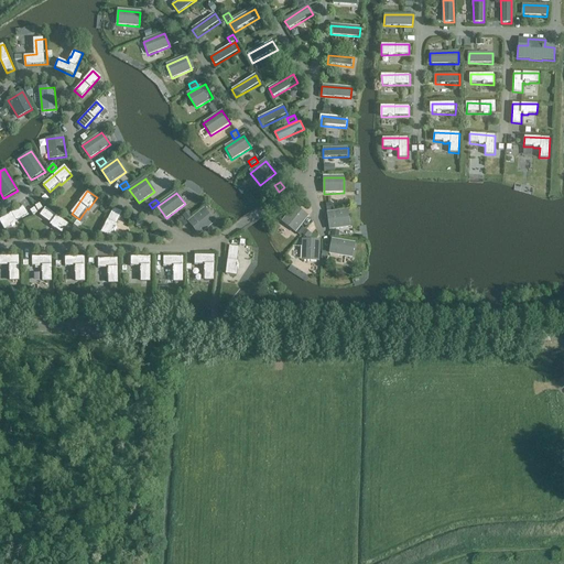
[(23,206),(0,218),(0,223),(4,230),(17,224),(15,221),(28,215),(23,206)]
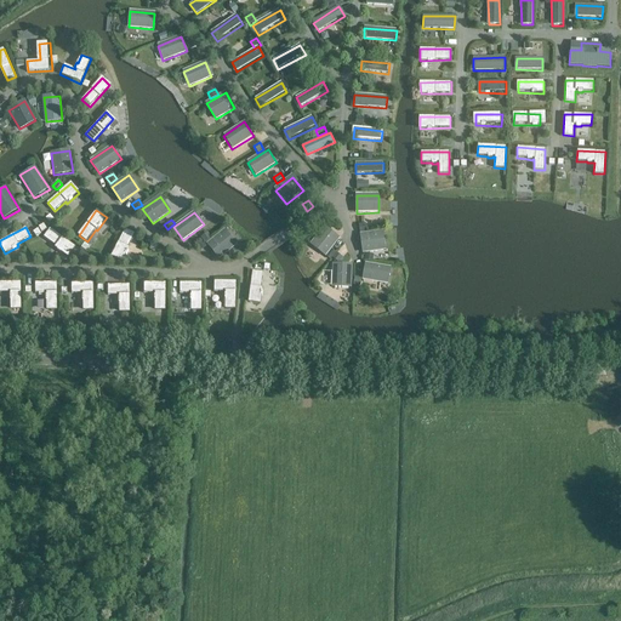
[(339,239),(325,228),(312,245),(325,256),(339,239)]
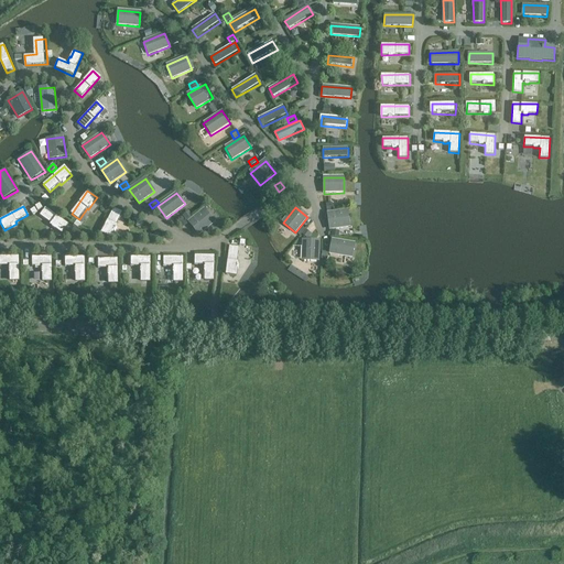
[(61,236),(67,226),(45,208),(40,216),(50,225),(49,226),(61,236)]
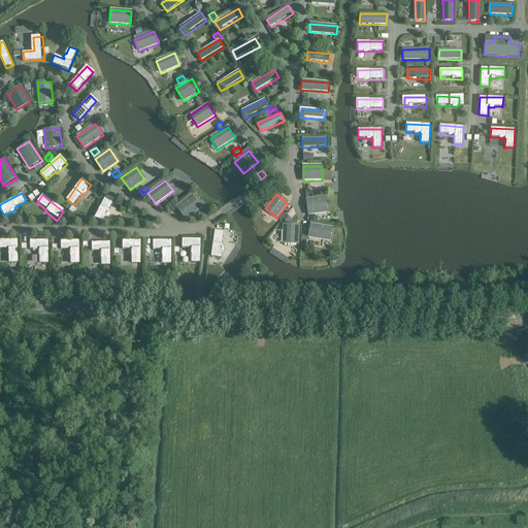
[(106,195),(95,219),(105,224),(110,211),(109,210),(114,199),(106,195)]
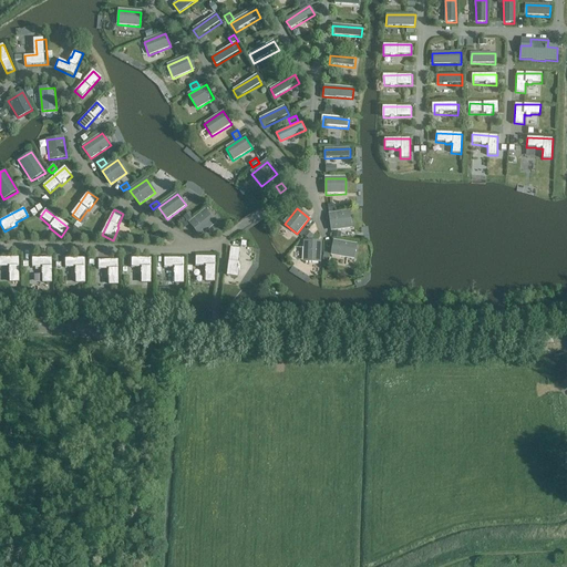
[(205,210),(189,223),(199,236),(215,224),(205,210)]
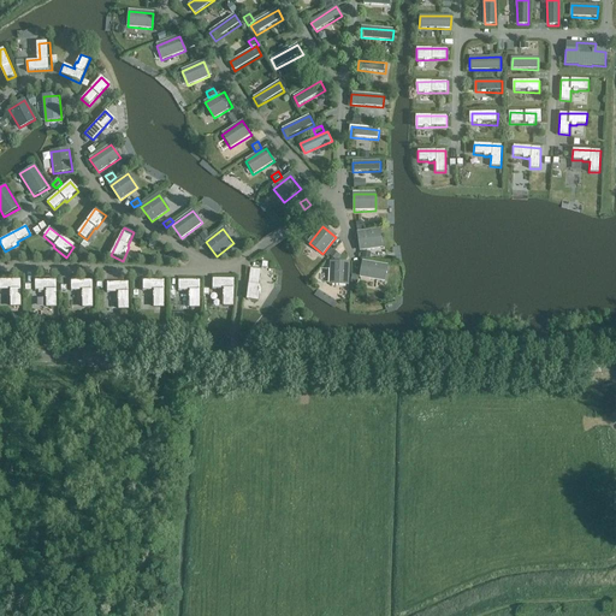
[(379,230),(357,234),(360,250),(381,248),(379,230)]
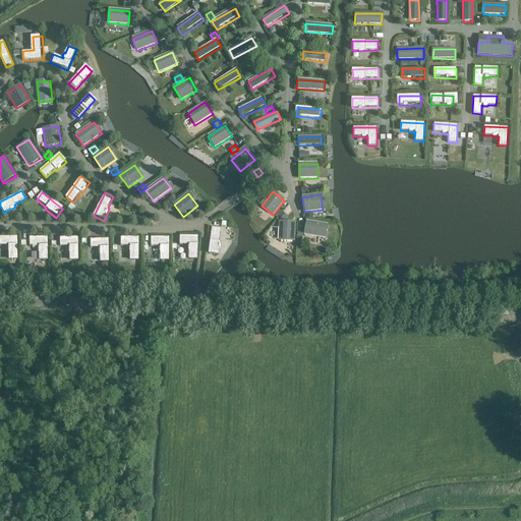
[(168,199),(172,204),(177,199),(174,195),(168,199)]
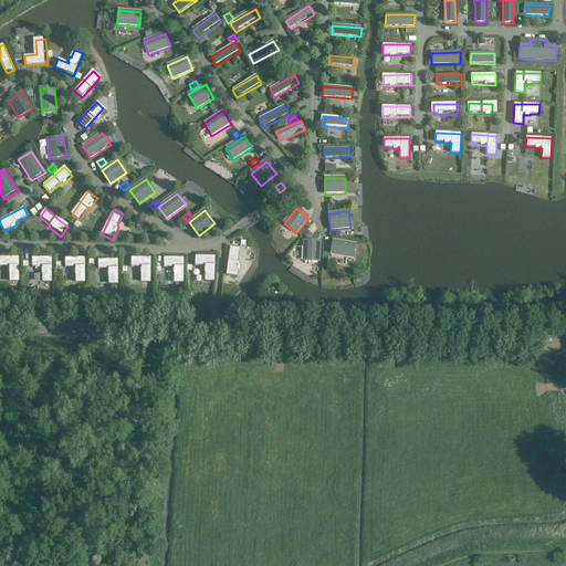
[(181,229),(188,224),(185,220),(178,224),(181,229)]
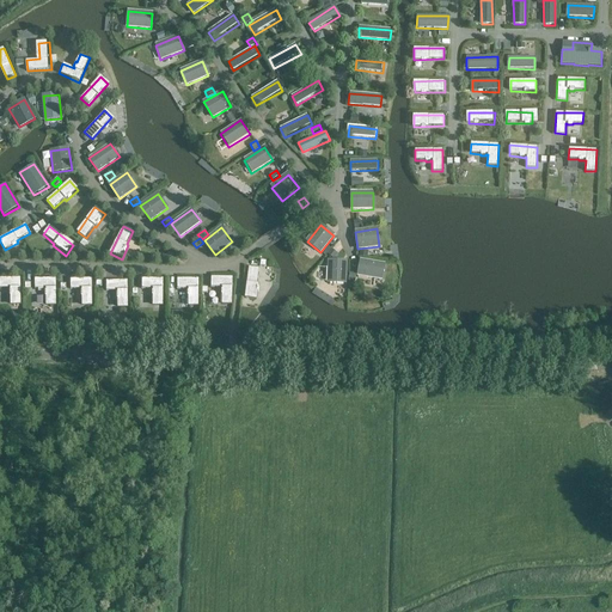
[(328,255),(334,259),(337,255),(331,249),(328,255)]
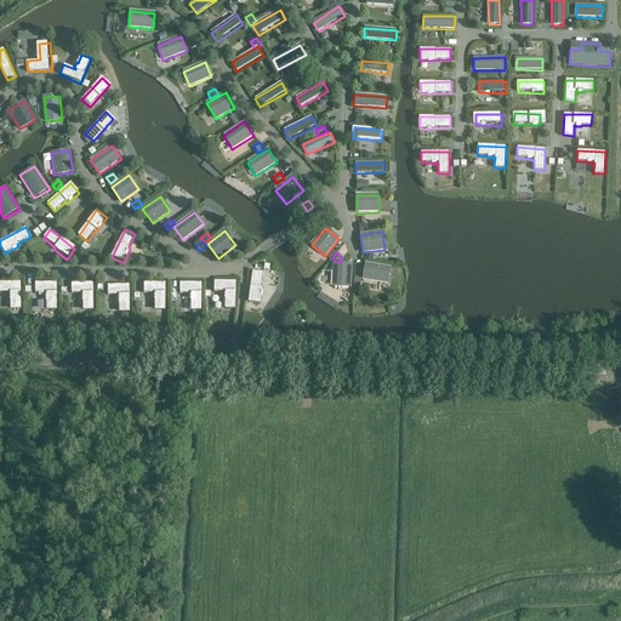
[(334,265),(332,286),(351,288),(352,266),(334,265)]
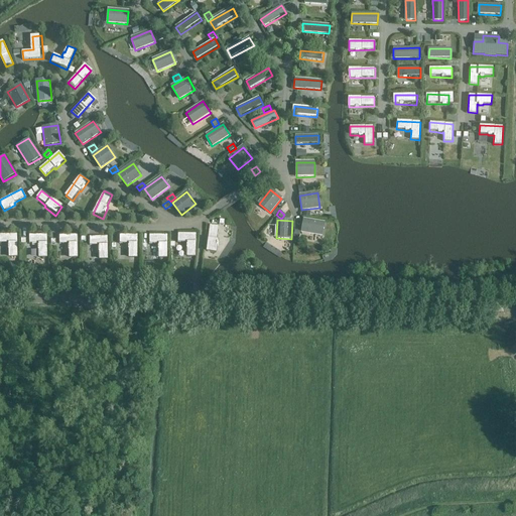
[(323,236),(325,223),(303,220),(301,232),(323,236)]
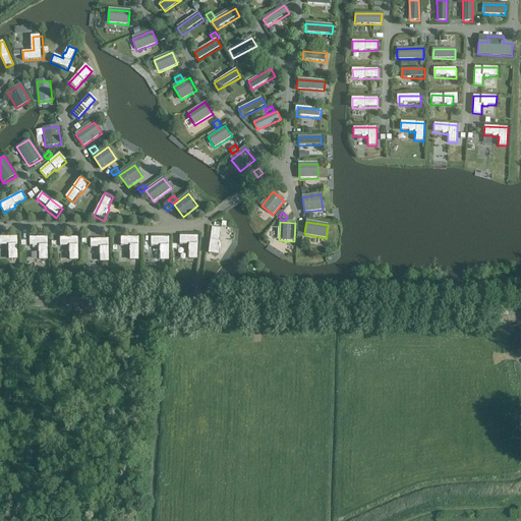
[(212,228),(209,254),(218,255),(221,229),(212,228)]
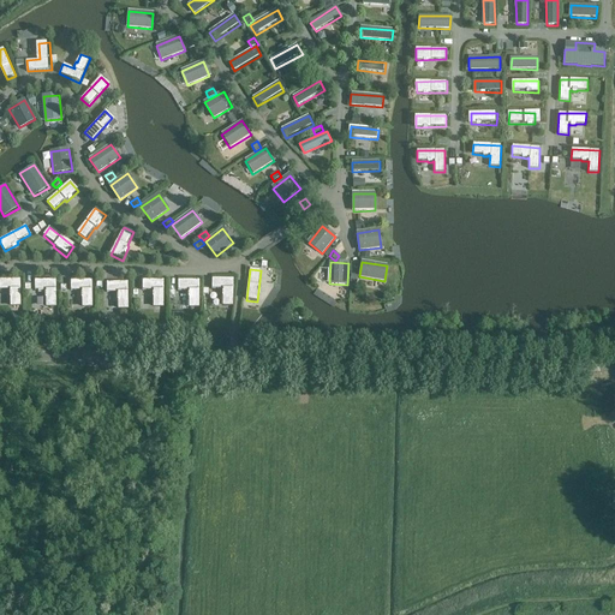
[(21,280),(0,279),(0,288),(10,290),(11,292),(10,292),(10,297),(11,297),(11,306),(21,306),(21,288),(21,280)]
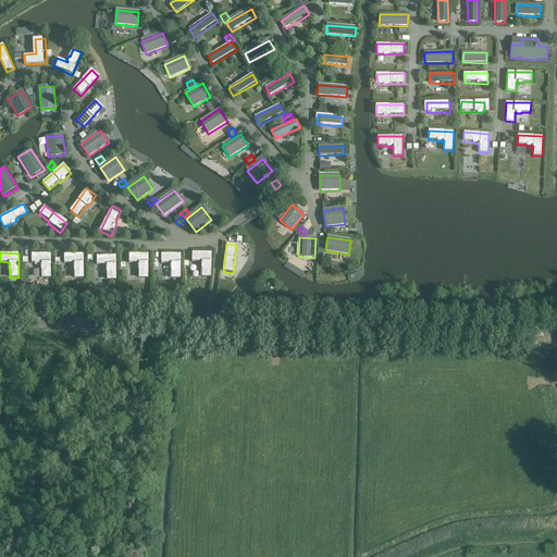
[(212,252),(194,252),(193,252),(192,262),(194,262),(203,263),(202,265),(201,265),(201,268),(202,268),(202,276),(211,276),(212,252)]
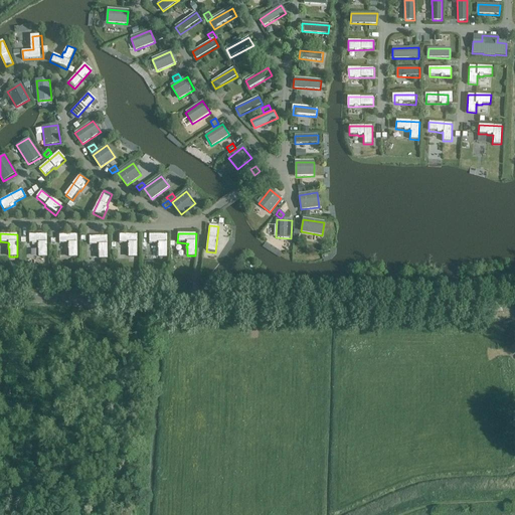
[(47,234),(29,234),(29,242),(38,242),(38,245),(38,249),(38,258),(47,258),(47,241),(47,234)]
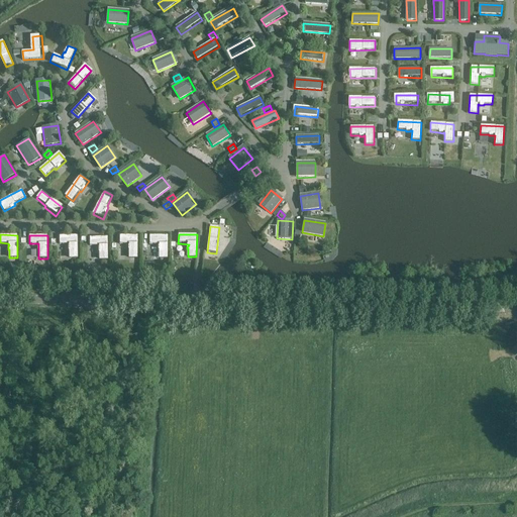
[(78,235),(60,236),(60,237),(60,244),(69,244),(69,246),(69,251),(69,259),(78,259),(78,243),(78,235)]
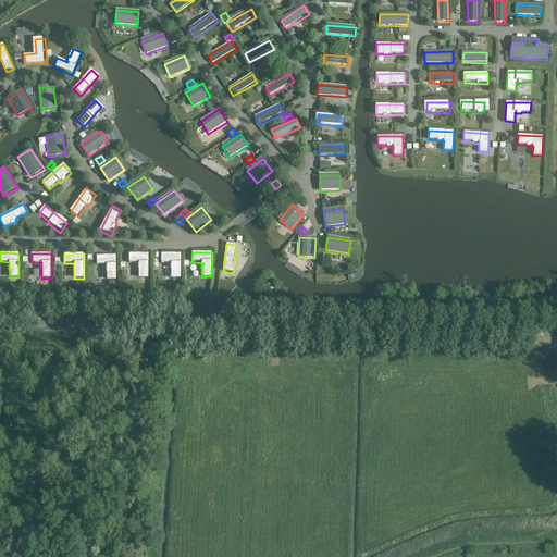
[(148,254),(130,254),(130,259),(130,262),(139,262),(139,263),(139,265),(138,265),(138,270),(139,270),(139,279),(148,279),(148,262),(148,254)]
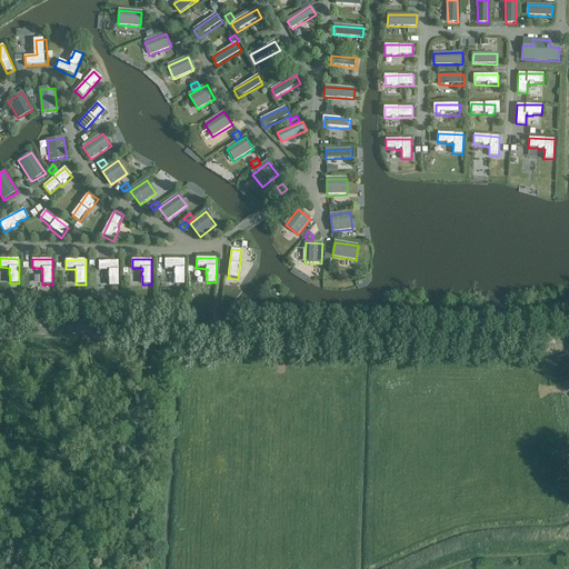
[(185,260),(165,259),(165,263),(165,269),(175,269),(175,271),(175,276),(175,285),(185,285),(185,268),(185,260)]
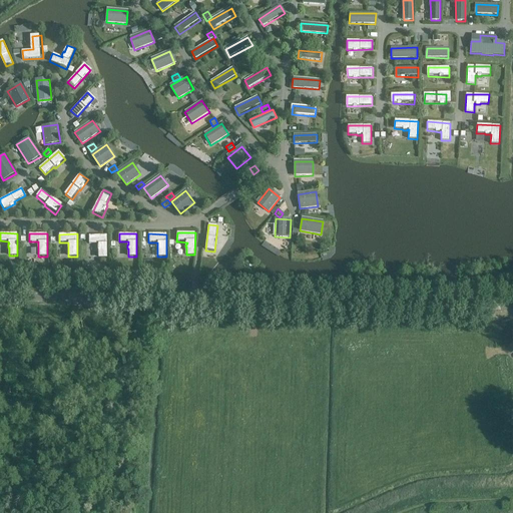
[(107,235),(89,235),(89,243),(98,243),(98,245),(98,250),(98,259),(107,259),(107,243),(107,242),(107,235)]
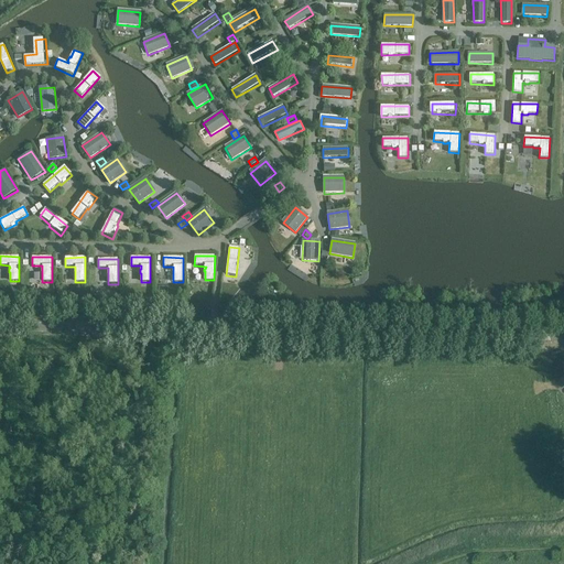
All buildings are outlined.
